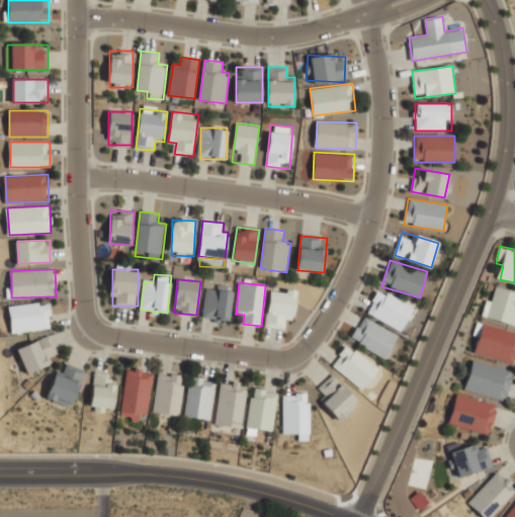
[(232,320),(232,285),(204,285),(204,320),(232,320)]
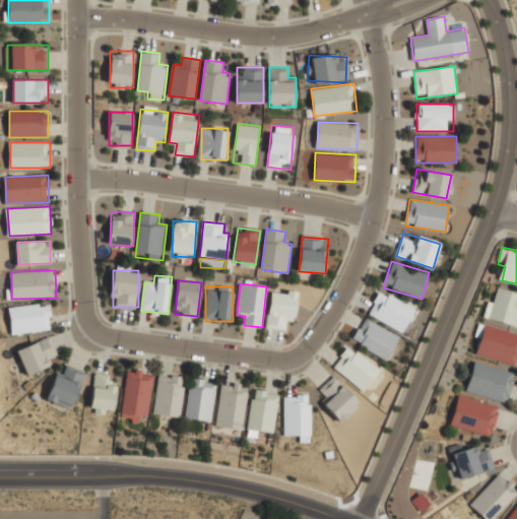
[(516,292),(494,287),(487,319),(516,326),(516,292)]
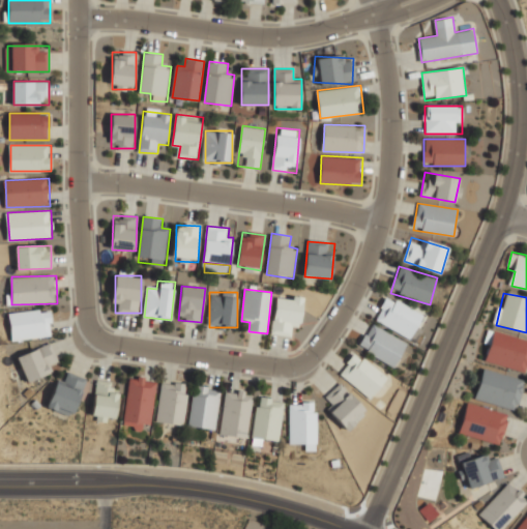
[(299,328),(304,298),(277,294),(271,333),(291,335),(292,327),(299,328)]
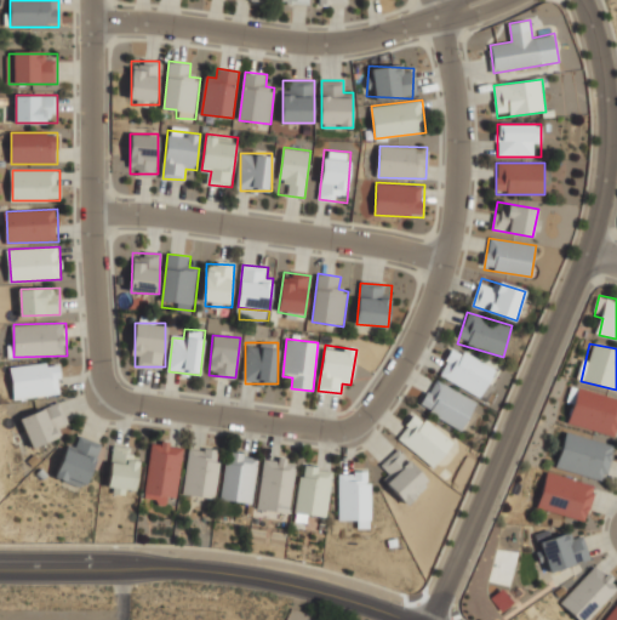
[(496,368),(452,350),(440,379),(484,397),(496,368)]
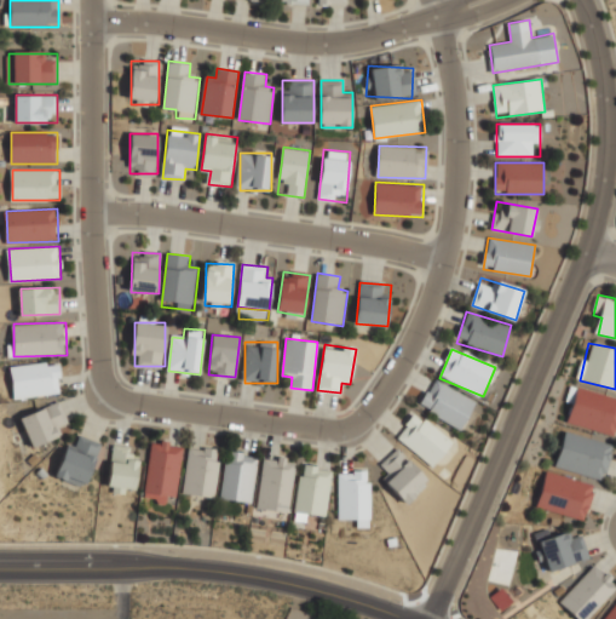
[(62,394),(59,362),(13,366),(16,397),(62,394)]
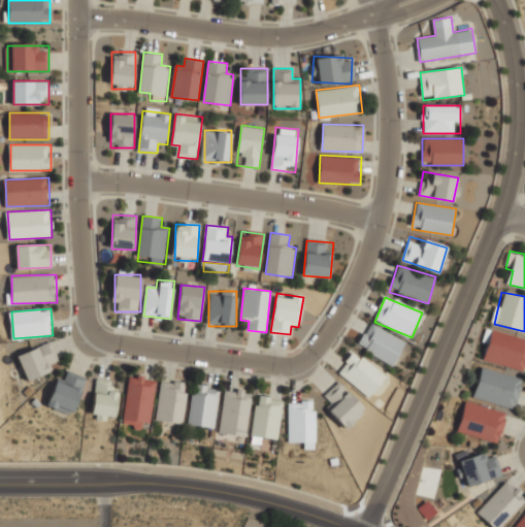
[(406,343),(370,323),(358,347),(393,366),(406,343)]
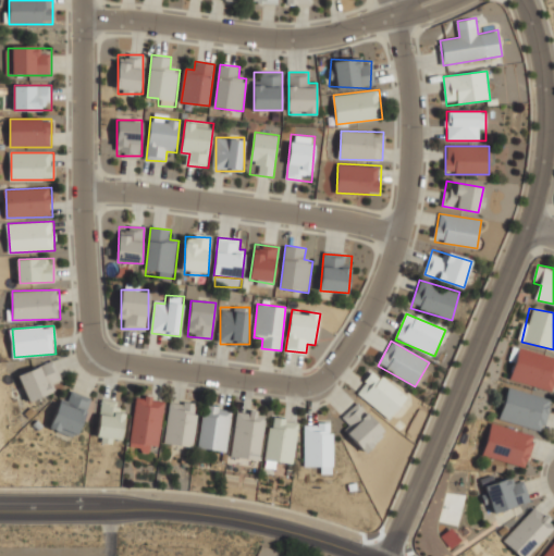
[(553,355),(517,346),(508,380),(553,391),(553,355)]
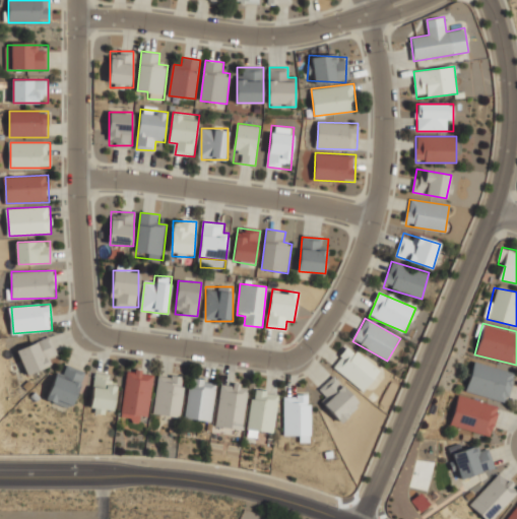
[(61,359),(50,336),(18,351),(29,375),(61,359)]
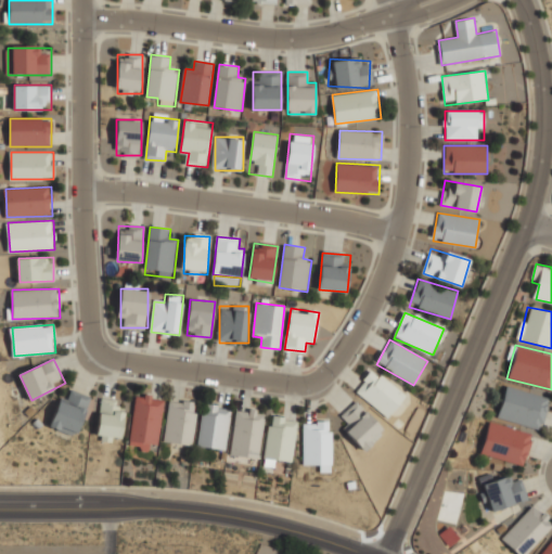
[(355,391),(390,417),(408,394),(372,368),(355,391)]
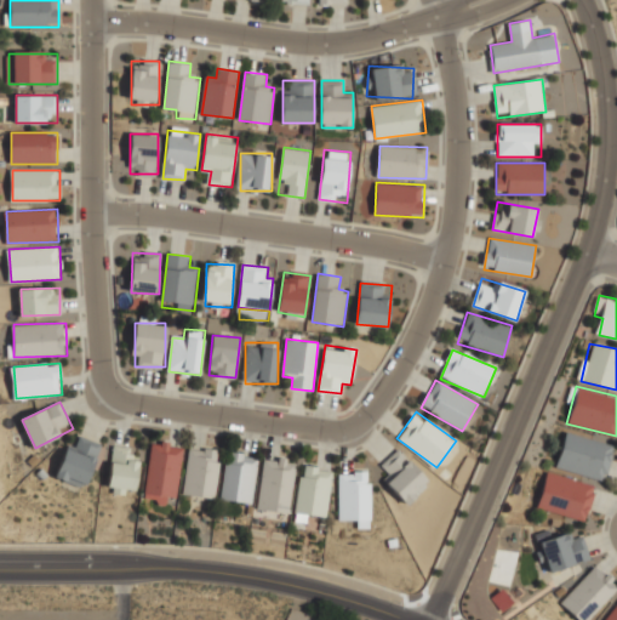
[(615,445),(567,433),(558,468),(606,481),(615,445)]
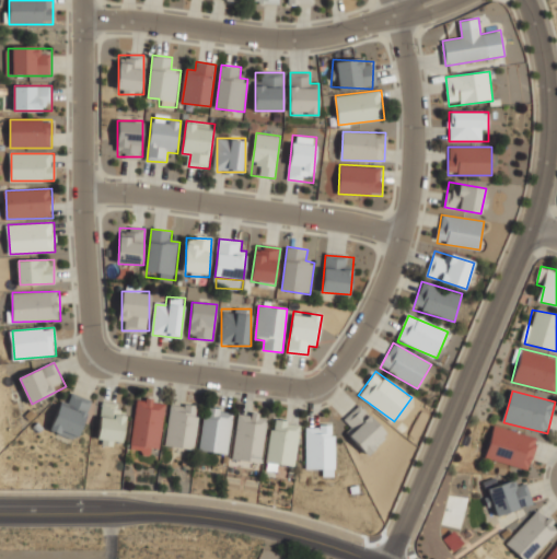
[(62,400),(51,431),(80,440),(93,399),(73,394),(70,403),(62,400)]
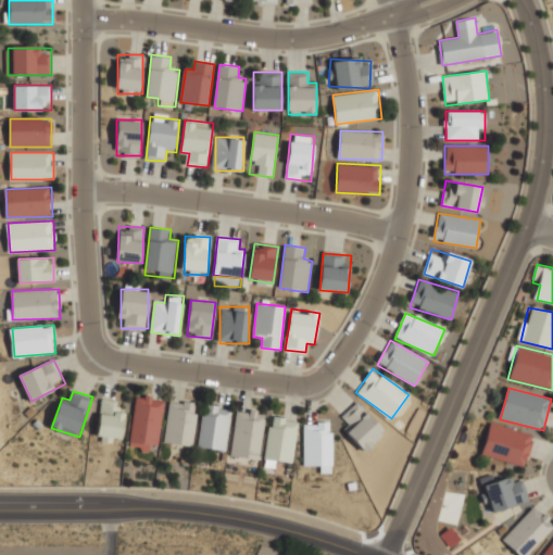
[(137,394),(130,449),(159,452),(165,398),(137,394)]
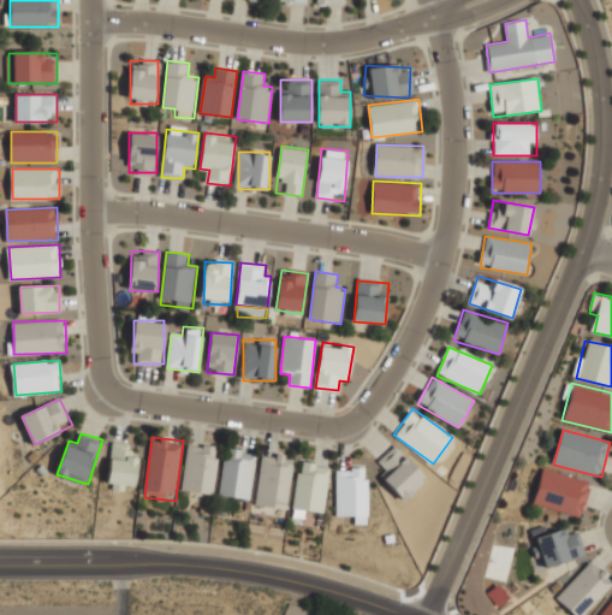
[(214,495),(220,445),(189,443),(183,491),(214,495)]
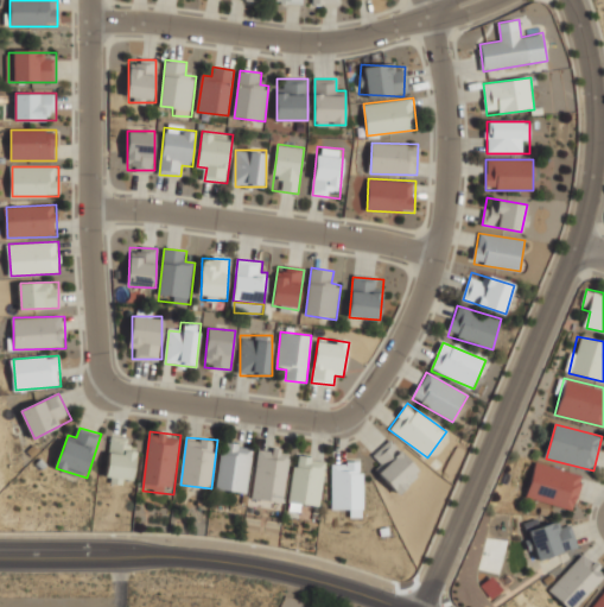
[(138,442),(110,440),(107,479),(134,482),(138,442)]
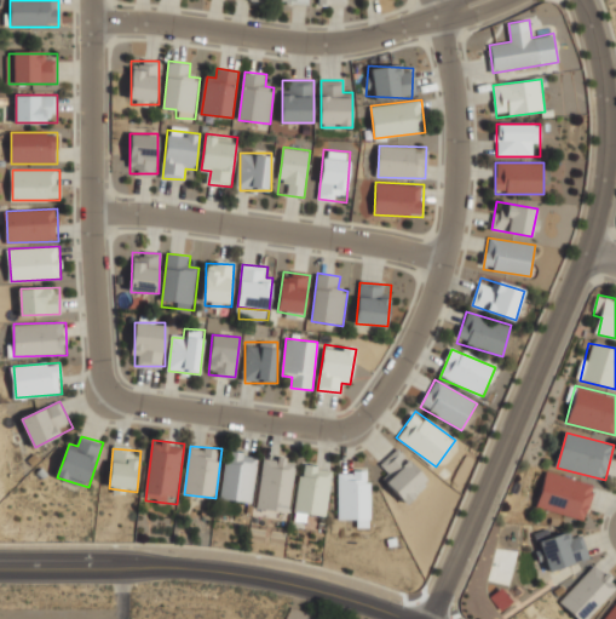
[(408,504),(431,481),(398,448),(375,471),(408,504)]
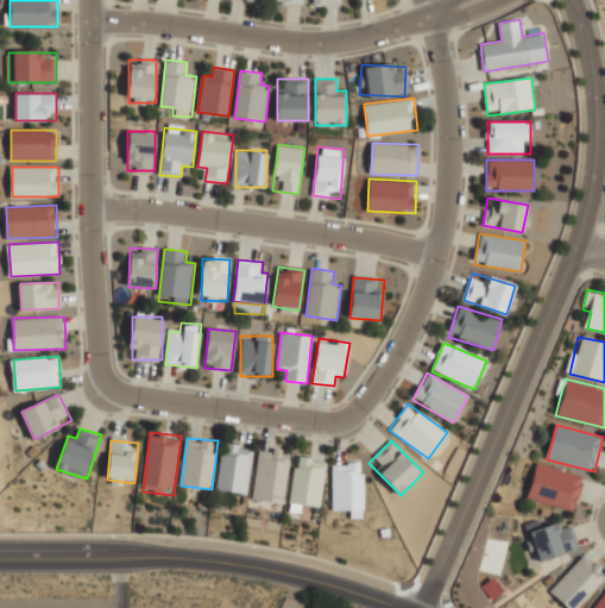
[(218,490),(249,494),(254,445),(224,442),(218,490)]
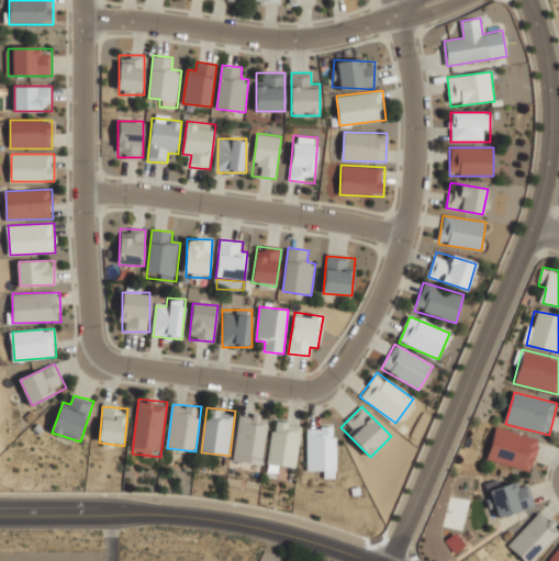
[(269,416),(239,413),(235,461),(264,464),(269,416)]
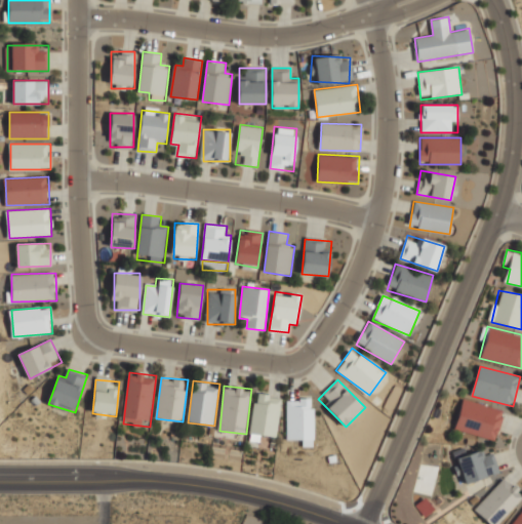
[(282,394),(254,392),(251,440),(262,441),(262,436),(279,437),(282,394)]
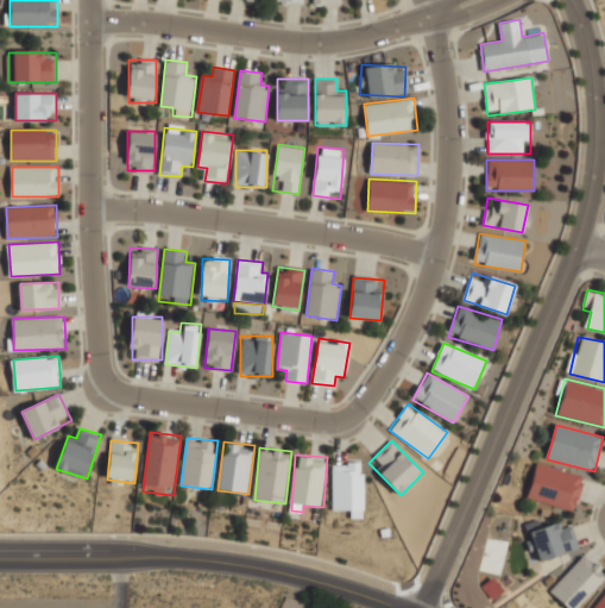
[(365,516),(365,459),(333,459),(334,509),(346,509),(346,518),(365,516)]
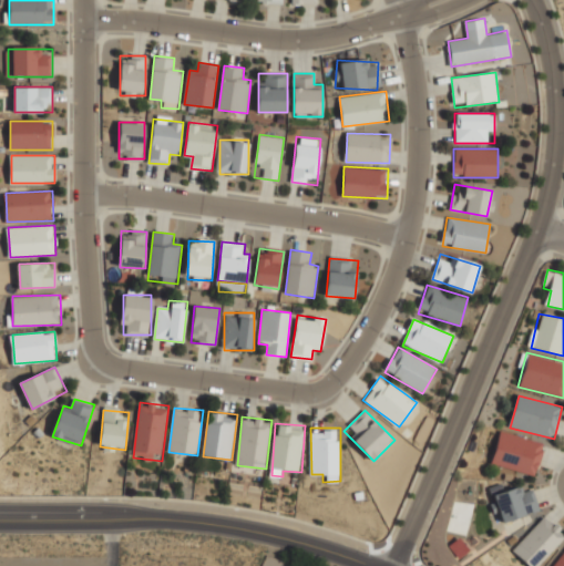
[(545,442),(500,432),(493,465),(537,475),(545,442)]
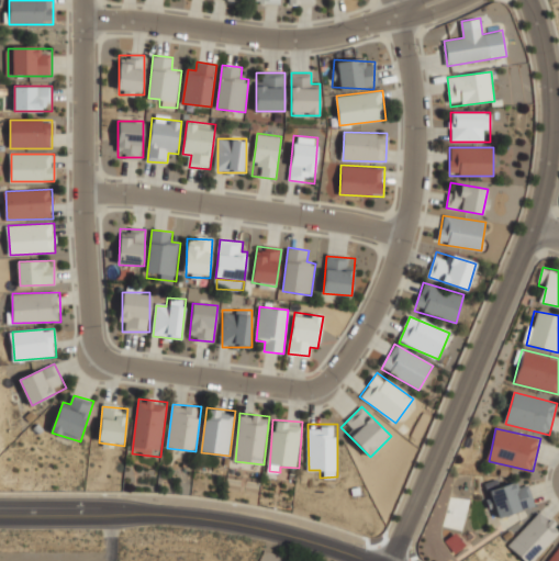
[(490,490),(500,517),(537,505),(529,484),(521,487),(518,480),(490,490)]
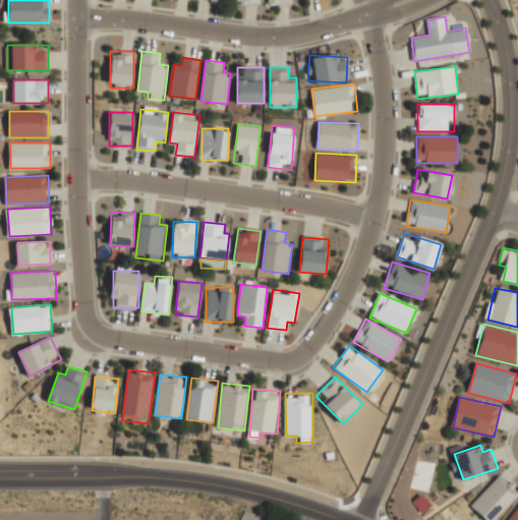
[(503,519),(503,500),(517,500),(517,485),(506,485),(506,475),(491,475),(491,495),(474,495),(474,509),(482,509),(482,519),(503,519)]
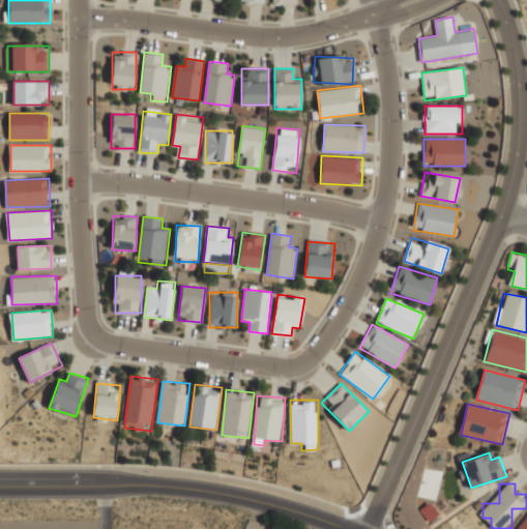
[(526,517),(518,528),(526,528),(526,517)]
